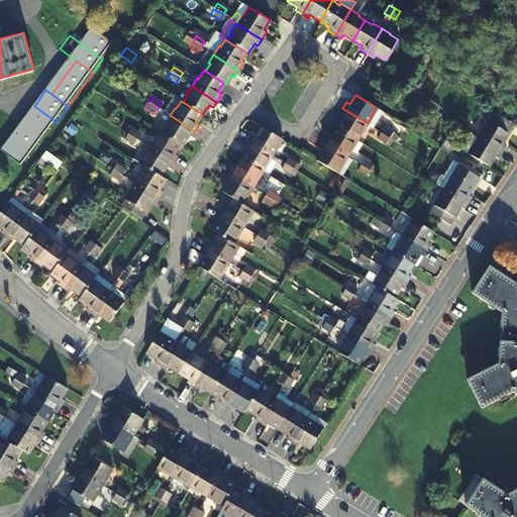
[(372,116),(368,123),(373,126),(383,110),(376,107),(371,115),(372,116)]
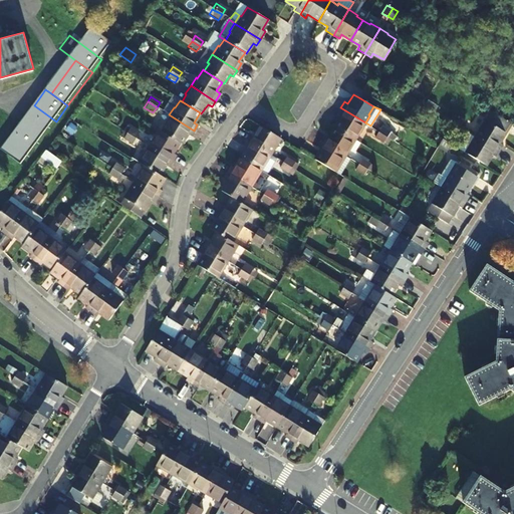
[(360,132),(365,122),(340,107),(337,113),(340,115),(334,125),(354,138),(358,131),(360,132)]
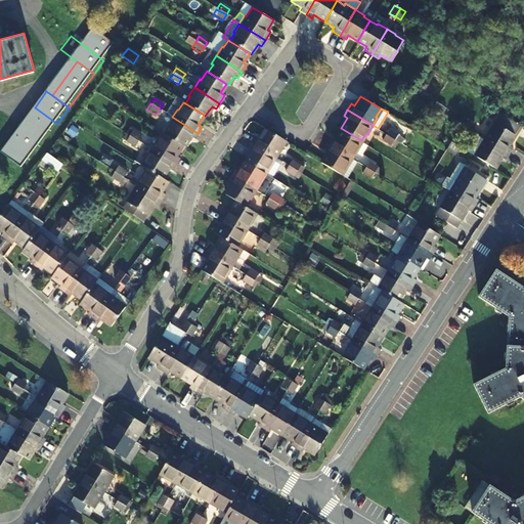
[(487,128),(482,136),(509,153),(512,146),(509,144),(520,124),(499,112),(489,129),(487,128)]
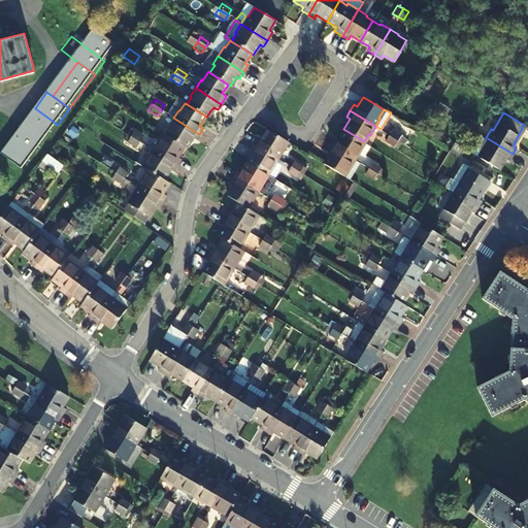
[(164,135),(183,147),(185,149),(192,138),(195,140),(199,134),(173,118),(168,126),(169,127),(164,135)]
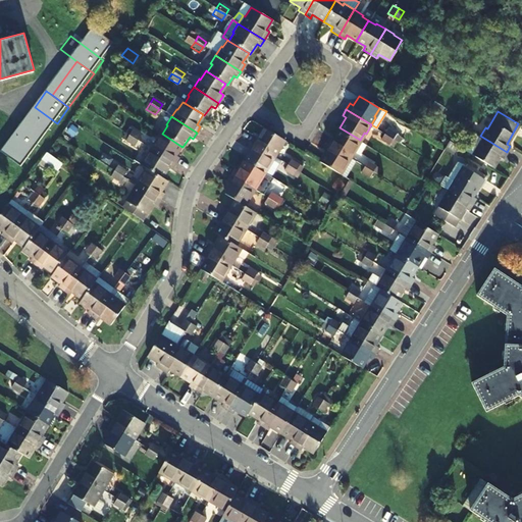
[(459,122),(468,128),(471,124),(461,118),(459,122)]
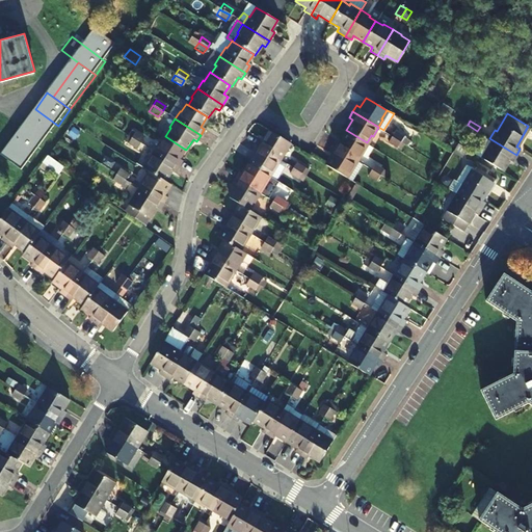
[(477,131),(468,125),(464,129),(474,135),(477,131)]
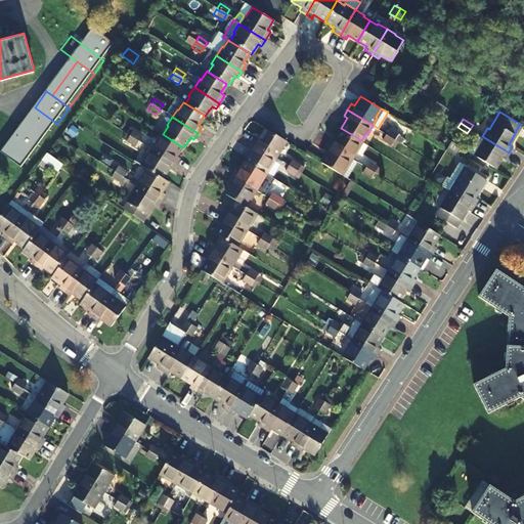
[(252,141),(277,158),(281,149),(280,149),(287,139),(266,127),(258,138),(255,136),(252,141)]
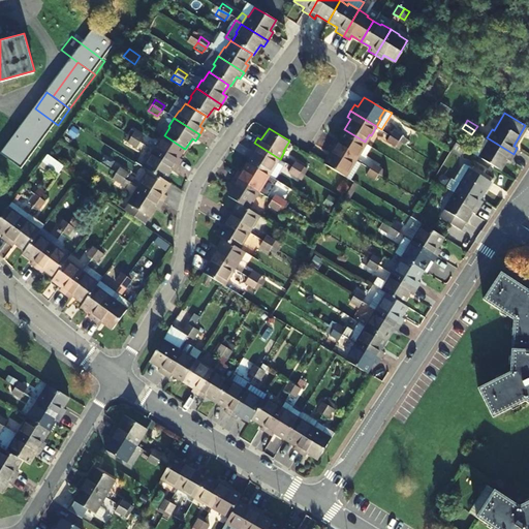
[(335,137),(331,144),(356,159),(362,151),(360,150),(365,142),(344,129),(338,139),(335,137)]
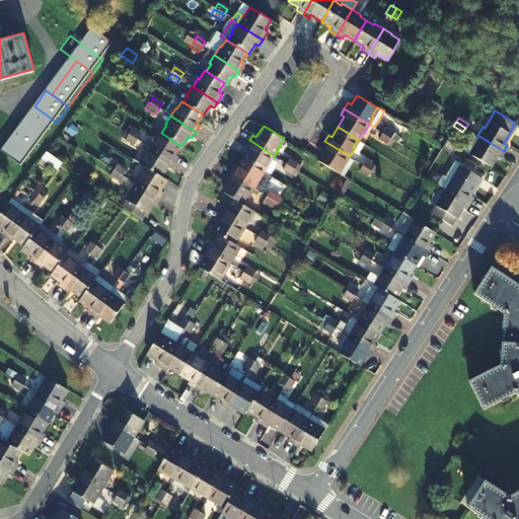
[(383,132),(391,137),(394,132),(386,127),(383,132)]
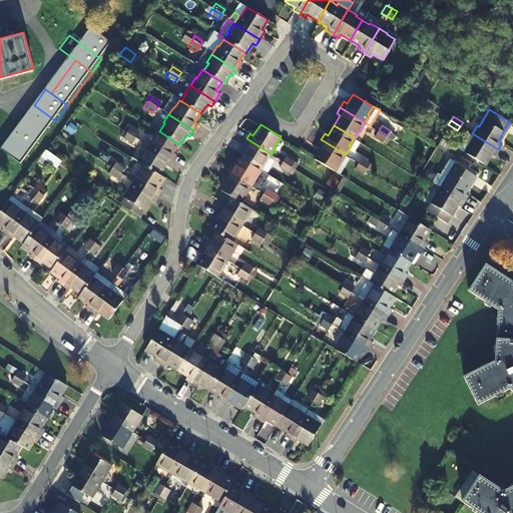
[(125,132),(133,137),(136,132),(128,127),(125,132)]
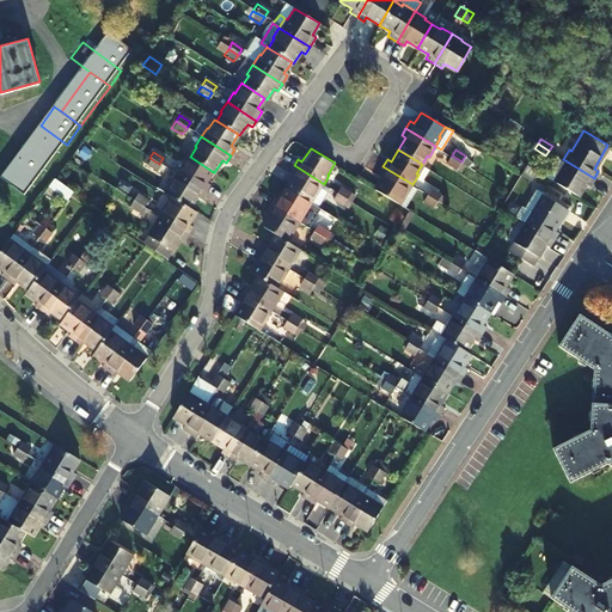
[(204,183),(212,171),(190,157),(189,155),(183,165),(181,164),(175,173),(204,193),(209,185),(204,183)]
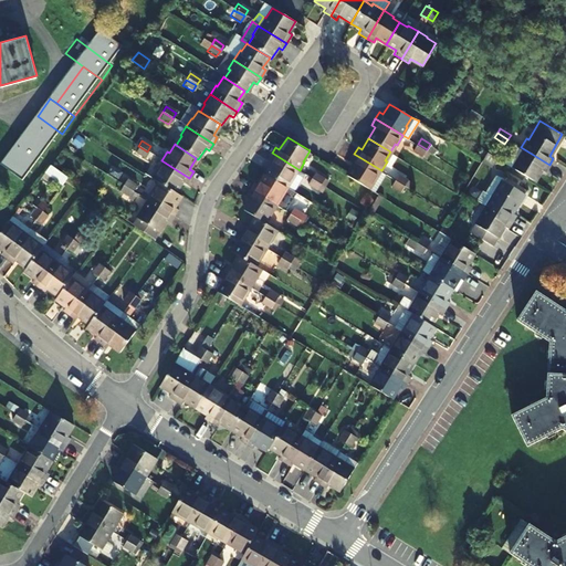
[(427,149),(418,144),(413,149),(422,155),(427,149)]
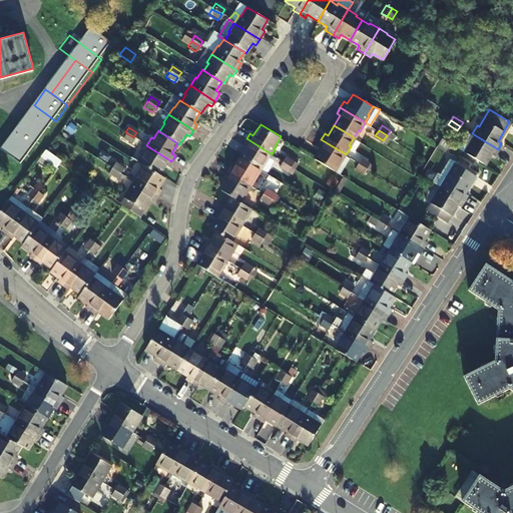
[(467,141),(472,133),(469,131),(459,147),(464,150),(469,142),(467,141)]
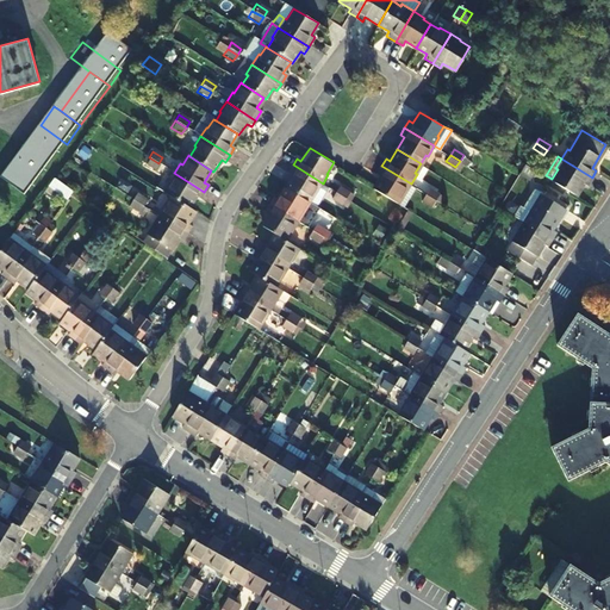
[(154,169),(159,163),(149,157),(144,163),(154,169)]
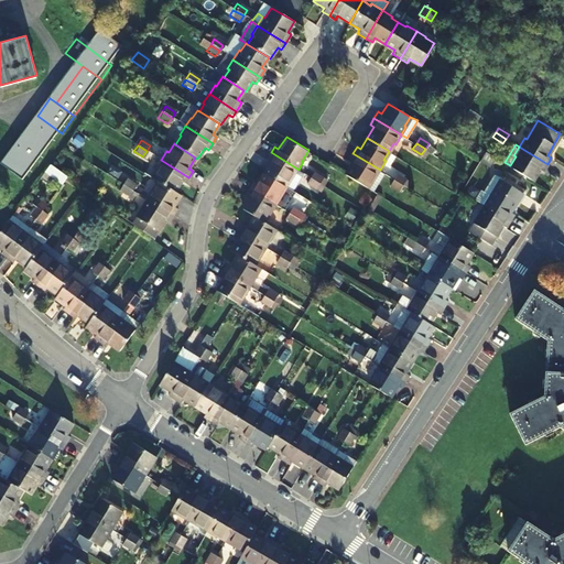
[(548,164),(519,147),(513,155),(516,156),(510,165),(533,179),(540,167),(544,170),(548,164)]
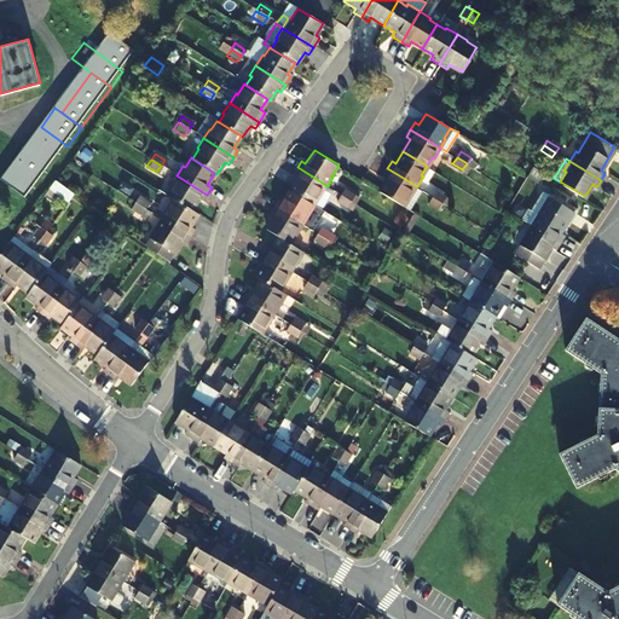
[(533,165),(530,171),(539,177),(544,172),(533,165)]
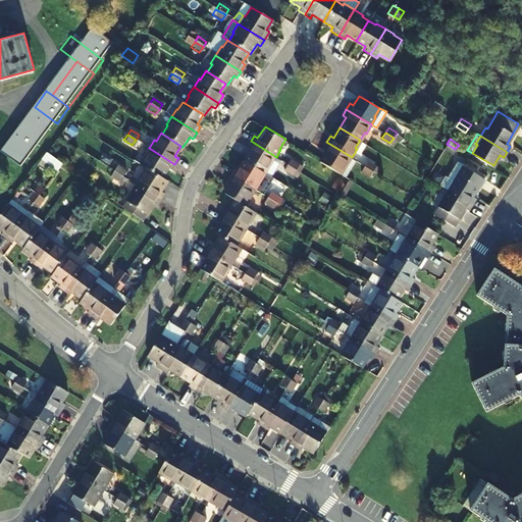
[(271,165),(276,157),(251,141),(247,148),(250,150),(244,160),(264,172),(270,165),(271,165)]
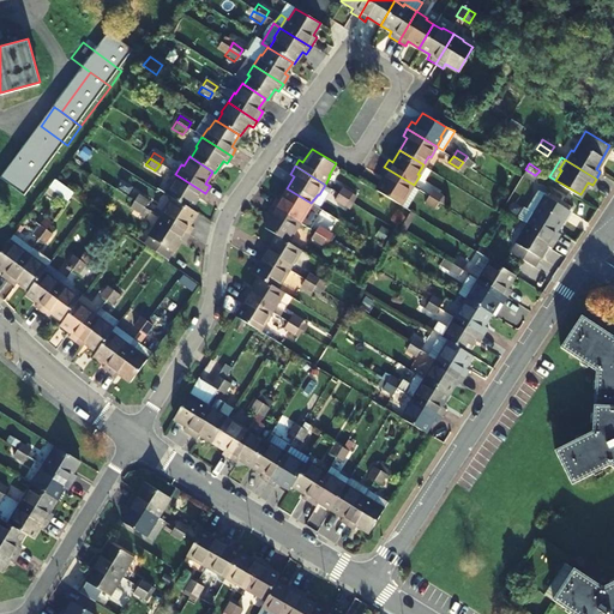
[(414,185),(384,167),(379,174),(384,178),(377,188),(401,204),(407,194),(408,196),(414,185)]
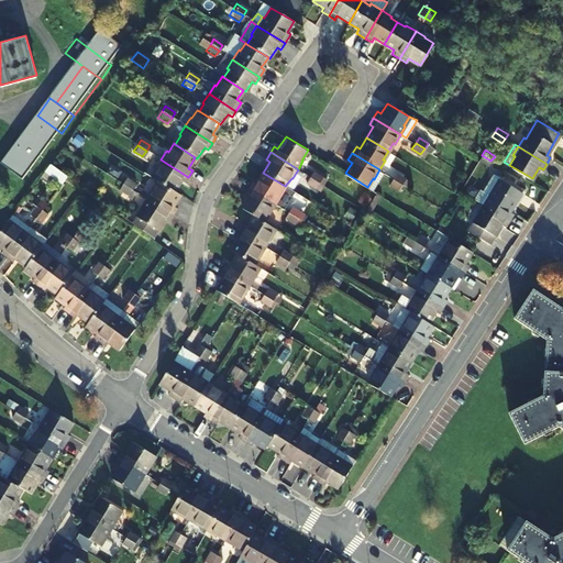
[(151,178),(156,181),(174,192),(180,180),(184,183),(188,177),(161,159),(155,168),(156,169),(151,178)]
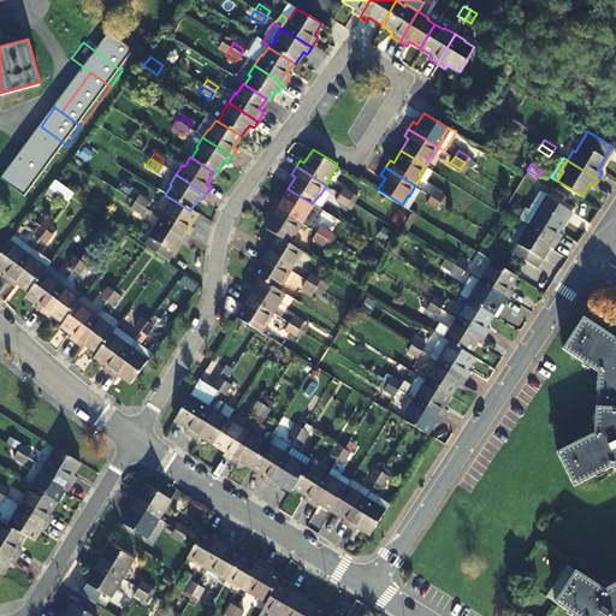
[(67,202),(73,195),(55,182),(49,189),(67,202)]
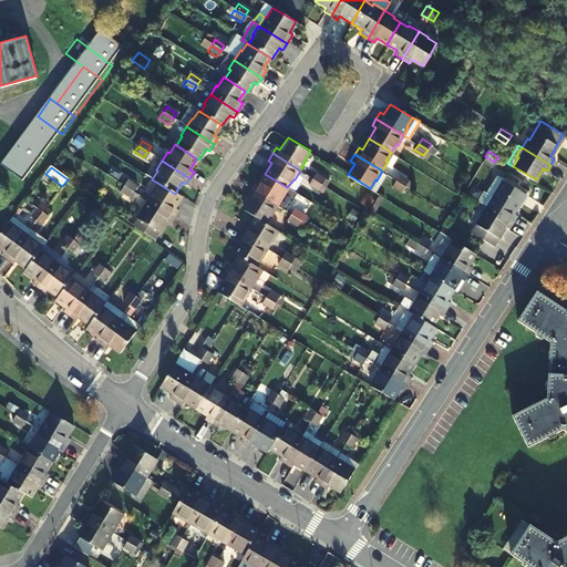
[(318,173),(313,179),(322,185),(326,177),(318,173)]
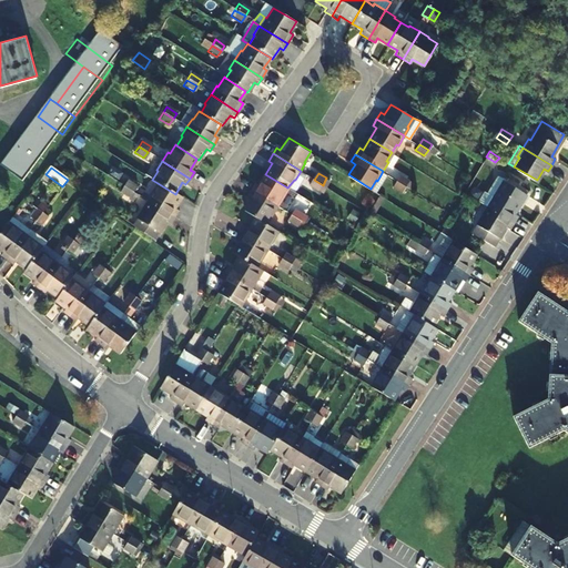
[(250,190),(279,208),(284,198),(283,196),(287,188),(265,174),(259,185),(254,183),(250,190)]
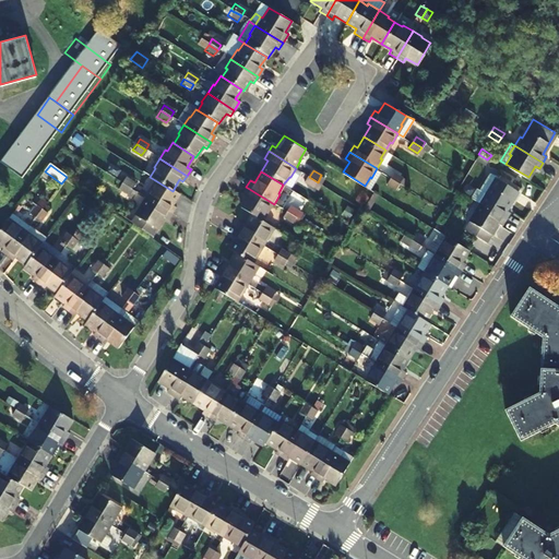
[(394,171),(391,177),(401,182),(404,177),(394,171)]
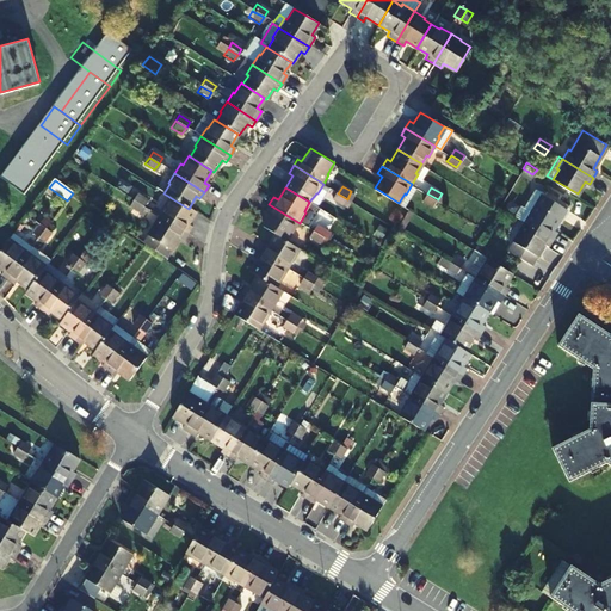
[(131,199),(142,207),(144,199),(135,193),(131,199)]
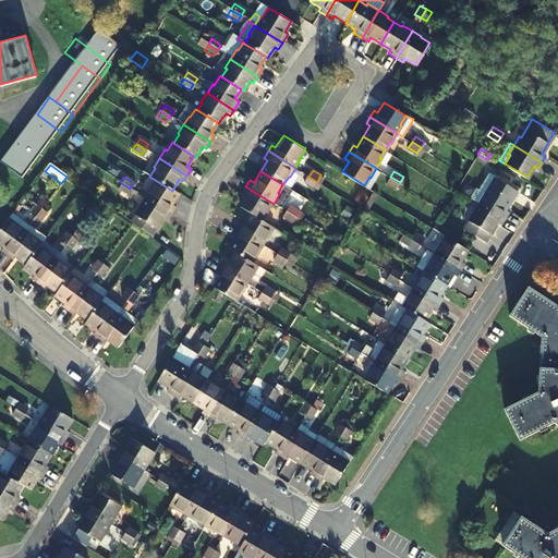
[(317,182),(308,177),(305,182),(314,187),(317,182)]
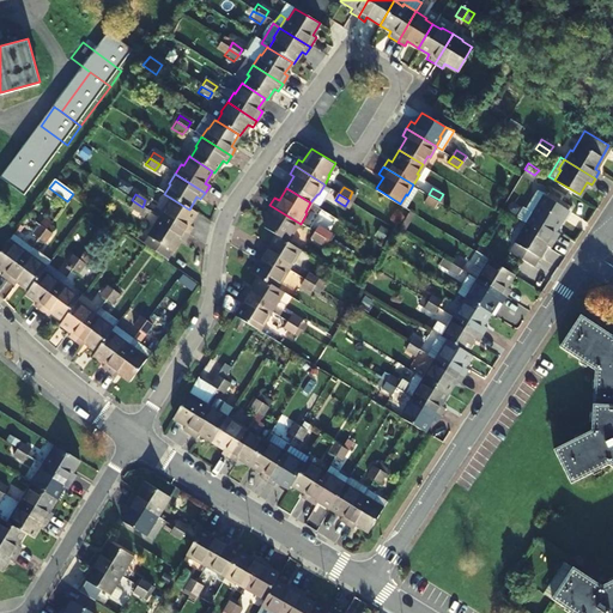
[(439,200),(429,194),(425,201),(435,207),(439,200)]
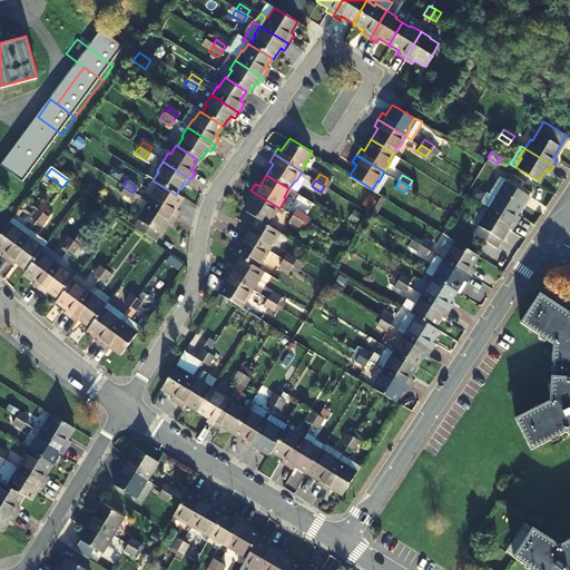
[(494,196),(489,205),(518,223),(522,215),(518,213),(529,196),(505,183),(497,197),(494,196)]
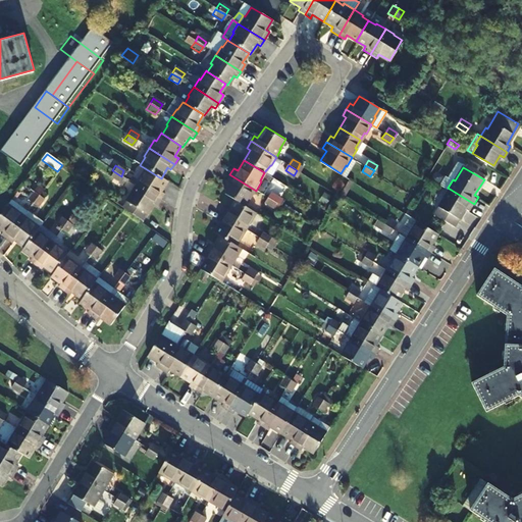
[(161,178),(145,168),(141,175),(139,175),(134,184),(160,200),(164,194),(161,192),(167,181),(161,178)]
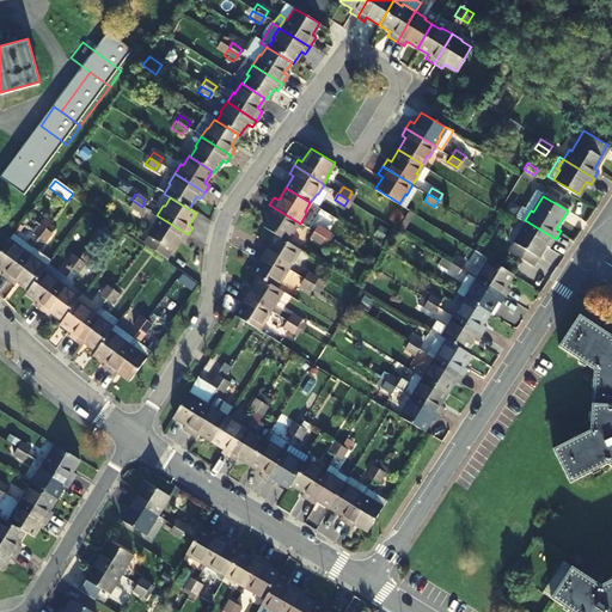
[(142,207),(132,200),(127,207),(136,213),(136,214),(141,216),(146,209),(142,207)]
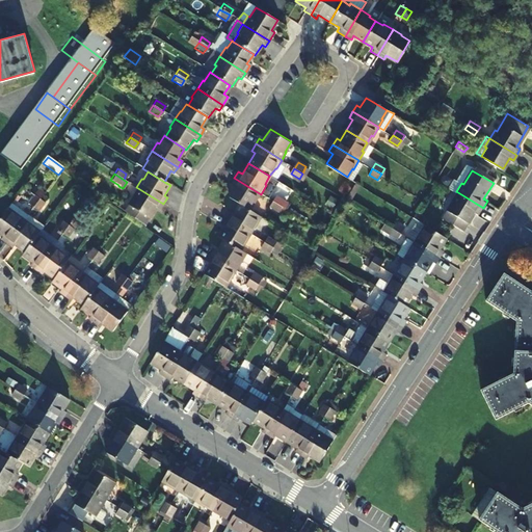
[(228,196),(239,203),(249,210),(254,202),(256,203),(261,194),(234,178),(231,184),(234,186),(228,196)]
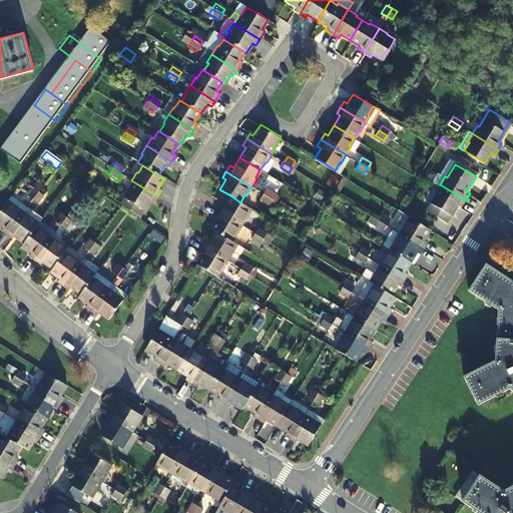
[(153,202),(157,196),(131,180),(126,188),(127,190),(118,203),(139,218),(150,200),(153,202)]
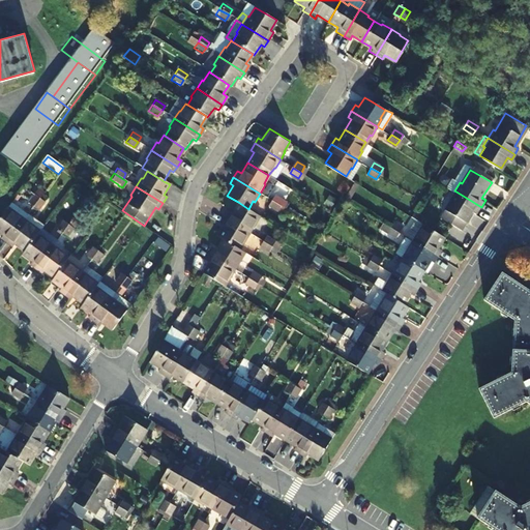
[(481,207),(454,190),(448,201),(450,202),(441,216),(462,230),(473,211),(477,213),(481,207)]
